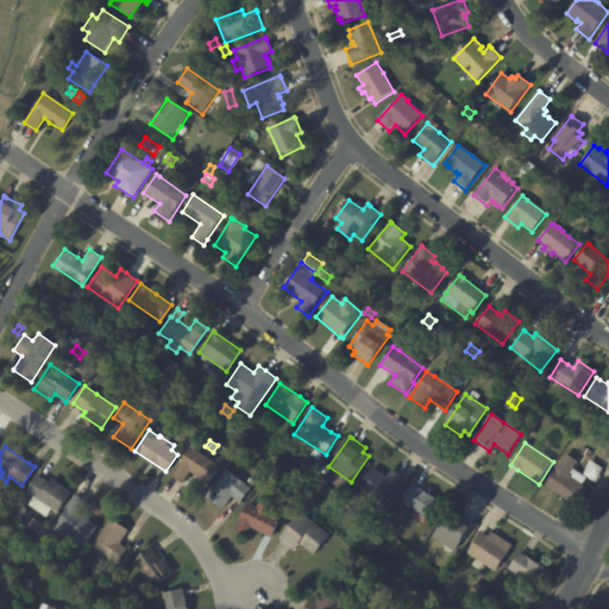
[(195,475),(189,471),(182,483),(170,475),(189,446),(219,465),(207,483),(195,475)]
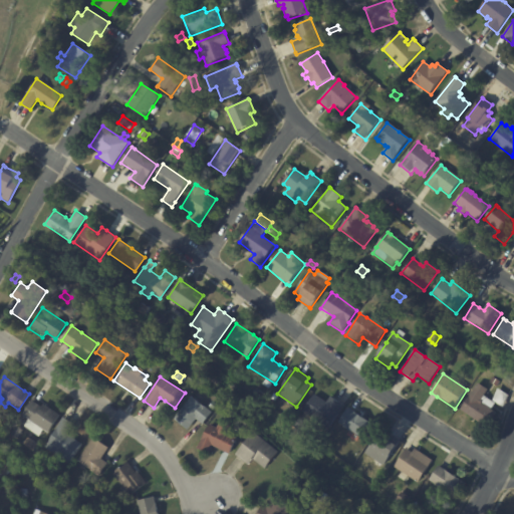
[(494,407),(491,410),(496,414),(486,428),(460,411),(478,383),(488,391),(484,397),(495,405),(494,407)]
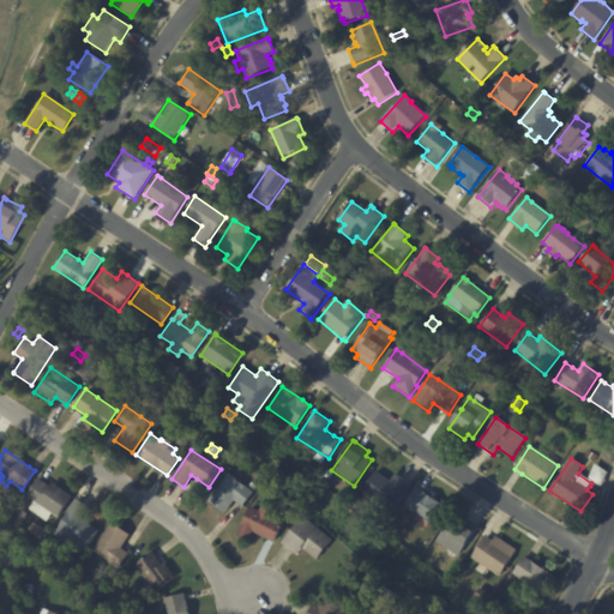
[(607,474),(601,488),(588,480),(594,464),(607,474)]
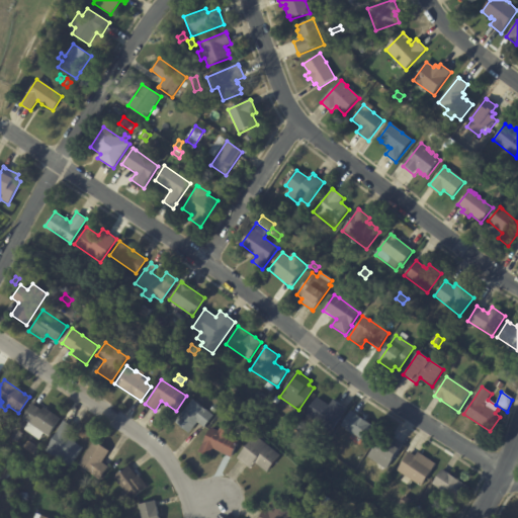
[(134,397),(141,402),(135,412),(126,407),(133,397),(134,397)]
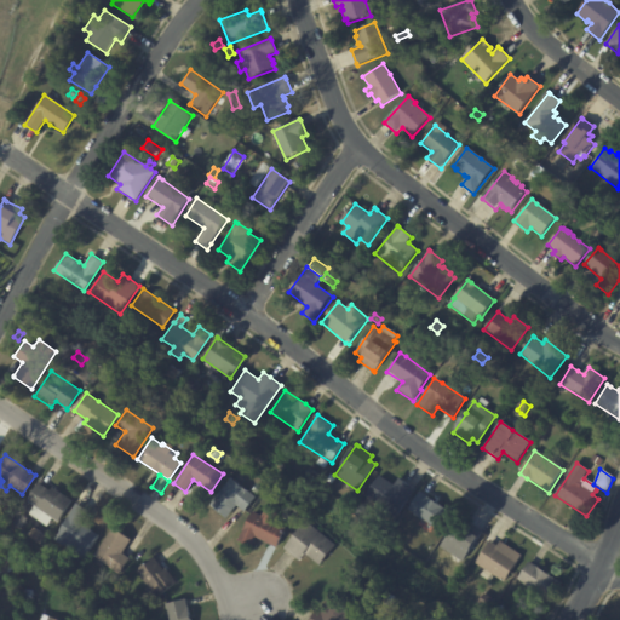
[(405,482),(417,489),(411,498),(409,498),(397,517),(366,497),(379,475),(394,484),(399,477),(405,482)]
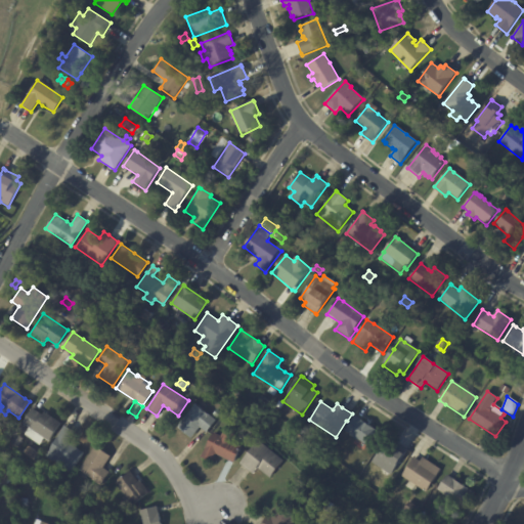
[(197,405),(215,420),(206,432),(200,427),(190,438),(176,427),(194,403),(197,405)]
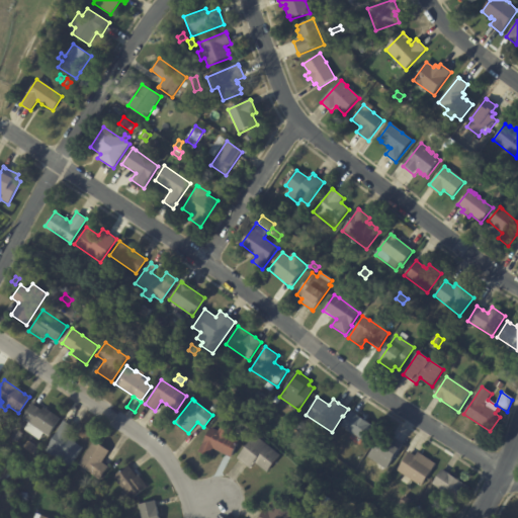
[(33,405),(40,410),(42,407),(60,418),(48,436),(42,432),(37,439),(23,429),(27,422),(21,418),(31,403),(33,405)]
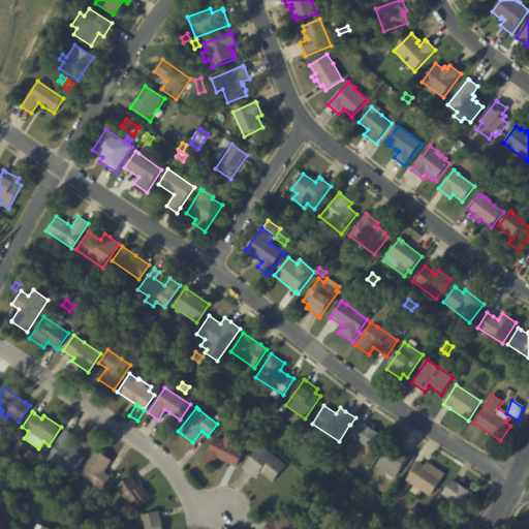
[(219,412),(223,416),(219,421),(215,417),(219,412)]
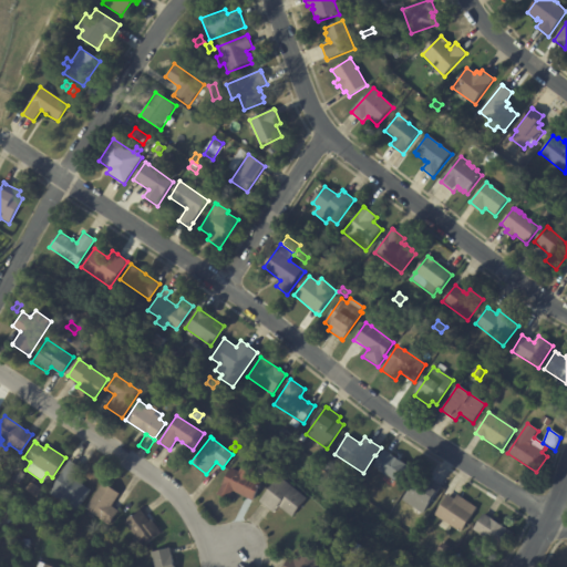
[(310,452),(315,447),(320,451),(316,456),(310,452)]
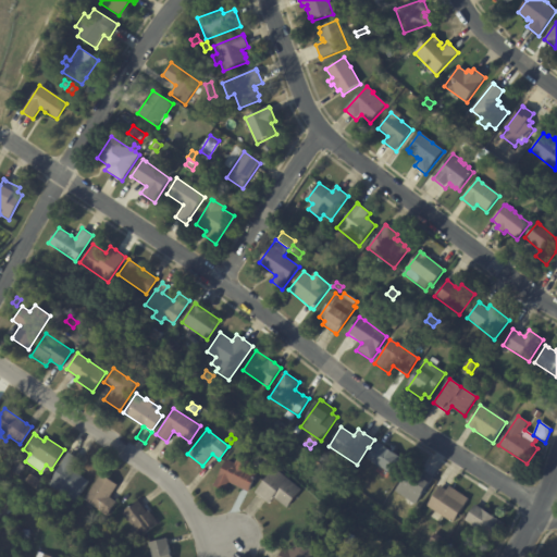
[(379,442),(405,460),(395,475),(367,457),(378,442),(379,442)]
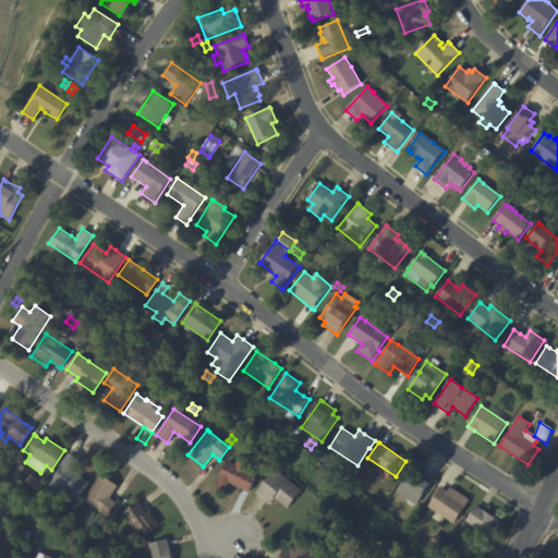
[(80,460),(80,461),(73,472),(88,482),(75,502),(47,485),(68,453),(80,460)]
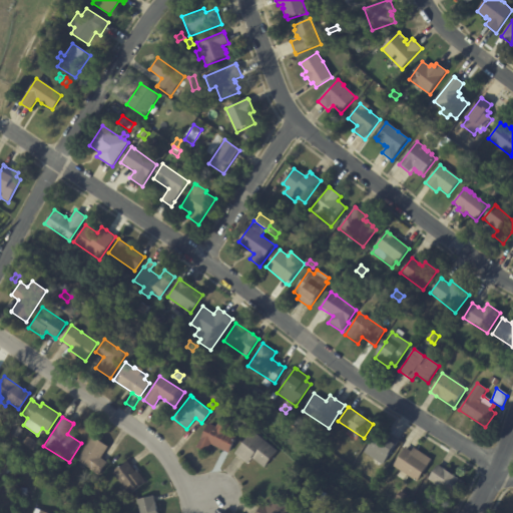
[(227,452),(211,444),(207,452),(196,447),(208,422),(216,426),(219,419),(230,425),(227,432),(236,436),(228,452),(227,452)]
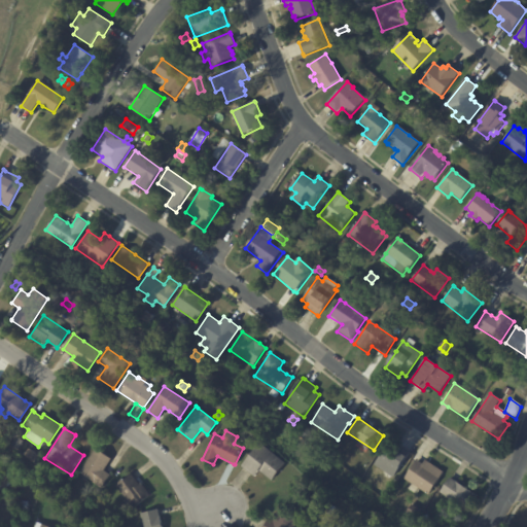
[(242,433),(248,436),(245,443),(239,440),(242,433)]
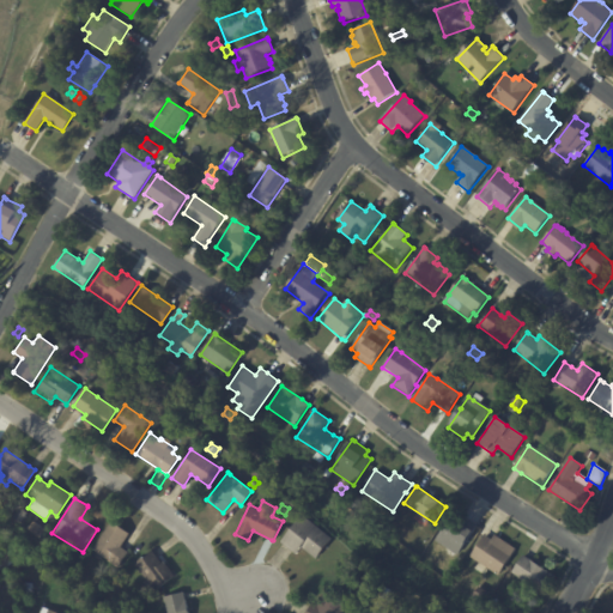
[(26,514),(19,523),(12,519),(19,509),(26,514)]
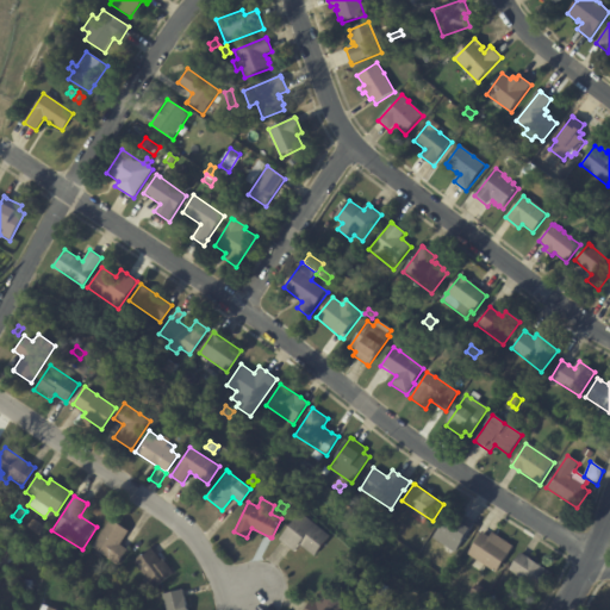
[(466,516),(475,522),(455,553),(433,537),(450,510),(455,514),(458,510),(466,516)]
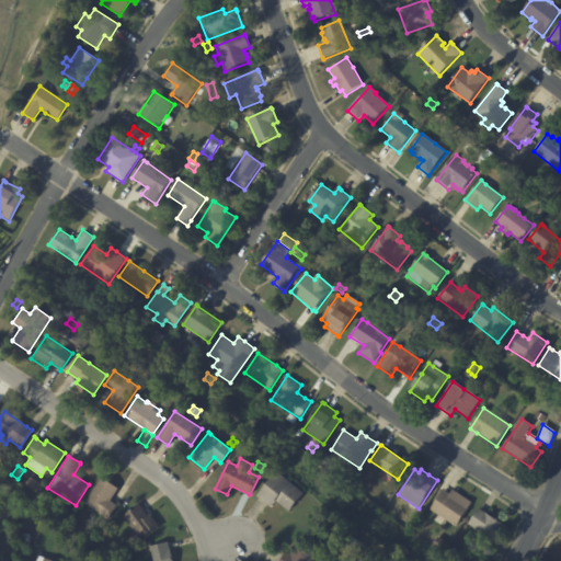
[(267,504),(256,496),(276,471),(302,492),(288,511),(275,501),(271,506),(267,504)]
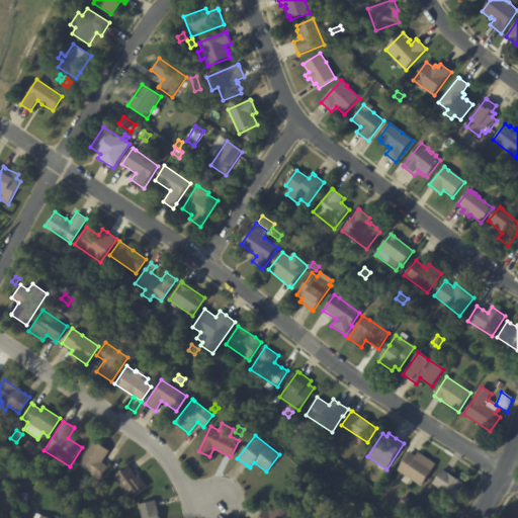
[(109,451),(101,461),(108,466),(98,480),(77,464),(94,440),(109,451)]
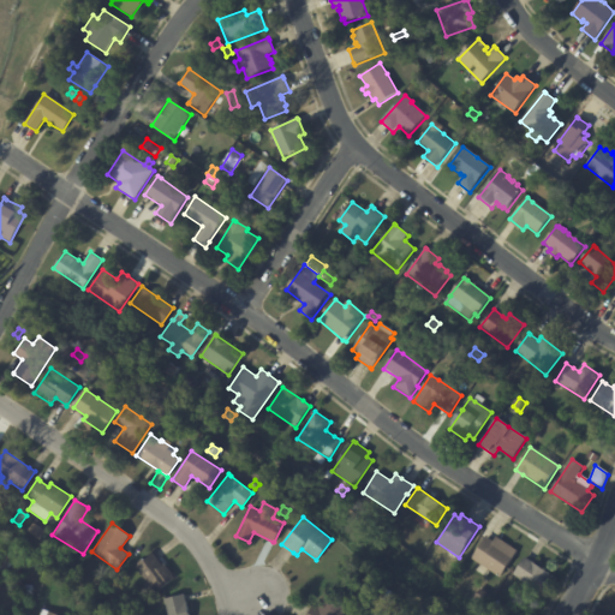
[(496,537),(518,550),(500,578),(472,559),(487,536),(494,541),(496,536),(496,537)]
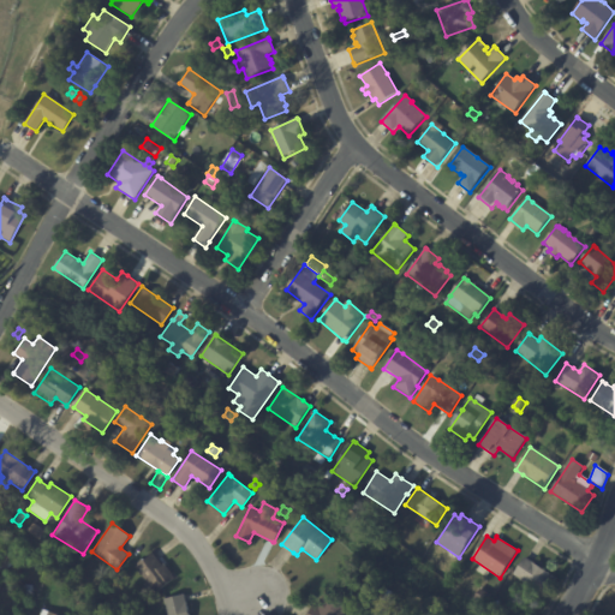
[(0,572),(0,556),(5,550),(16,559),(4,575),(0,572)]
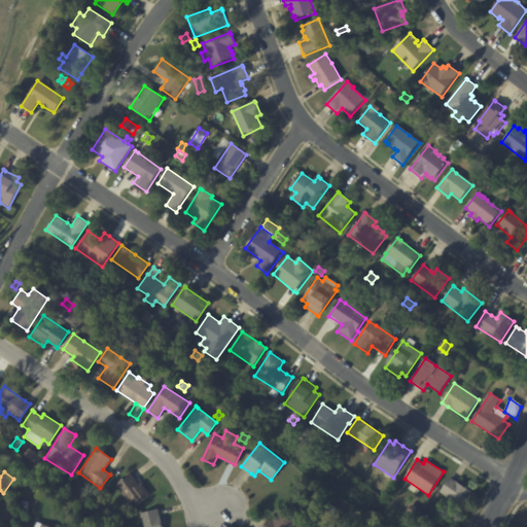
[(369,481),(367,472),(377,471),(378,480),(369,481)]
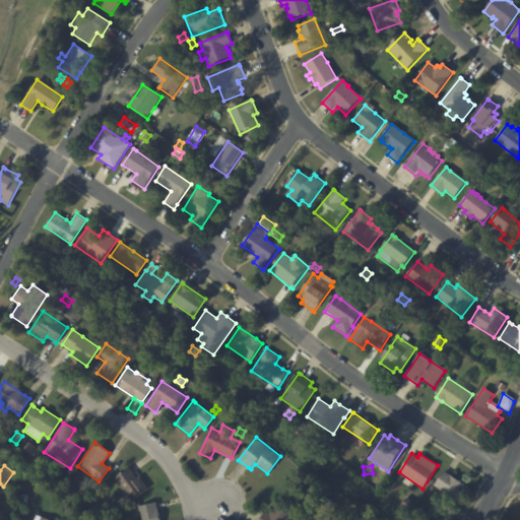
[(129,467),(136,477),(138,475),(148,489),(131,501),(114,478),(128,466),(129,467)]
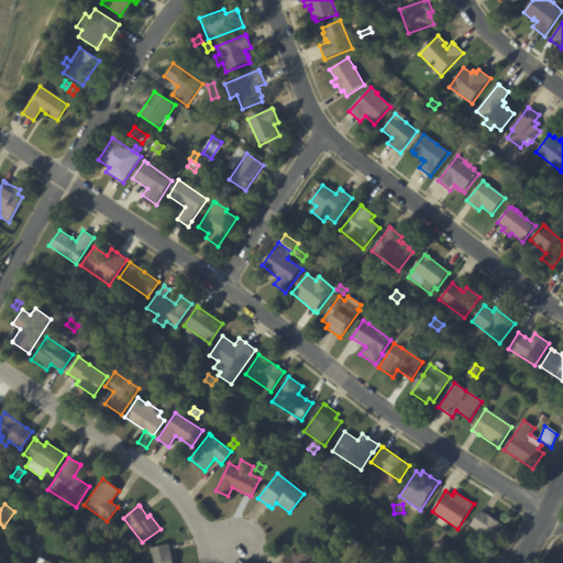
[(482,510),(509,529),(499,545),(476,530),(471,526),(481,509),(482,510)]
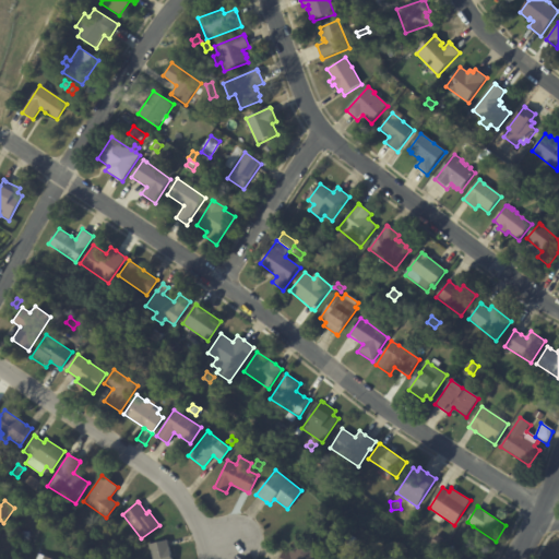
[(424,533),(427,527),(432,531),(429,536),(424,533)]
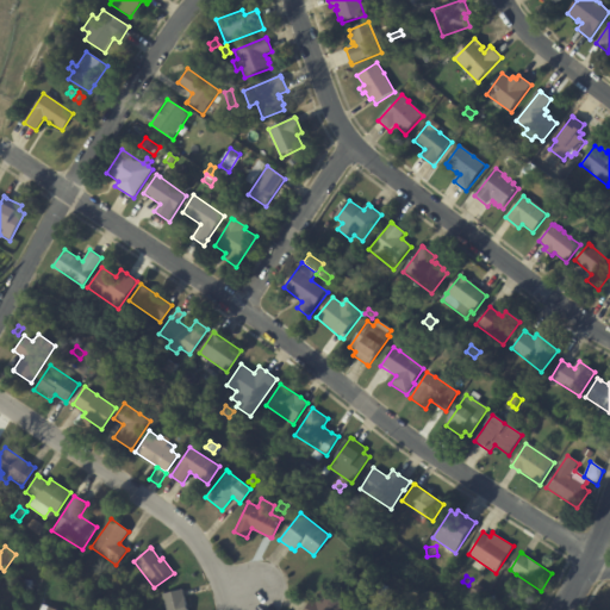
[(383,584),(388,587),(383,597),(377,593),(383,584)]
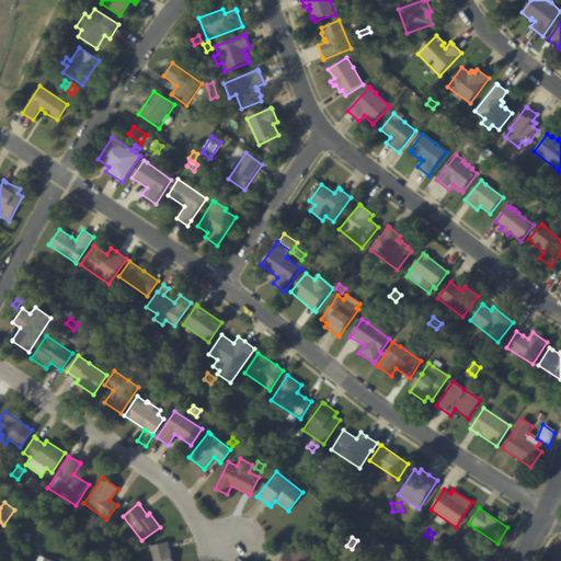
[(438,537),(445,542),(439,549),(433,545),(438,537)]
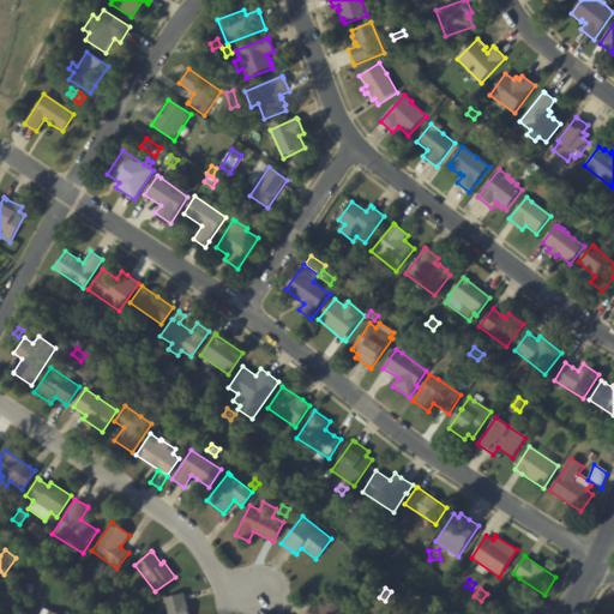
[(307,613),(313,603),(318,606),(325,591),(349,605),(343,613),(307,613)]
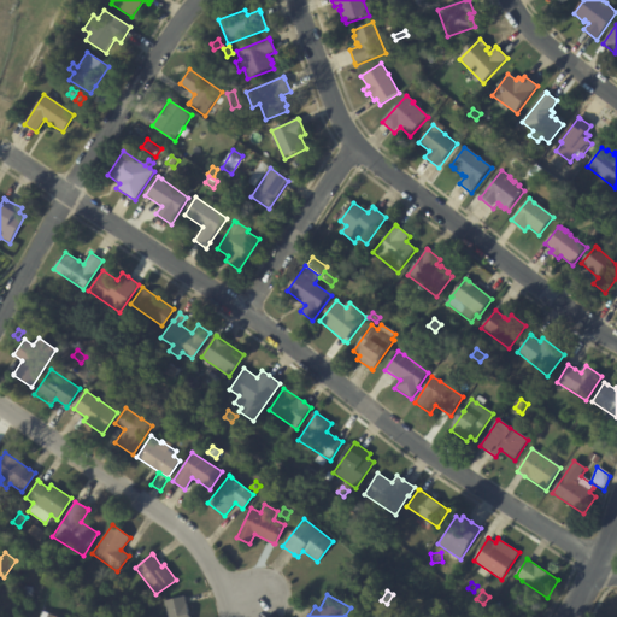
[(187,604),(189,616),(168,616),(164,600),(184,595),(187,604)]
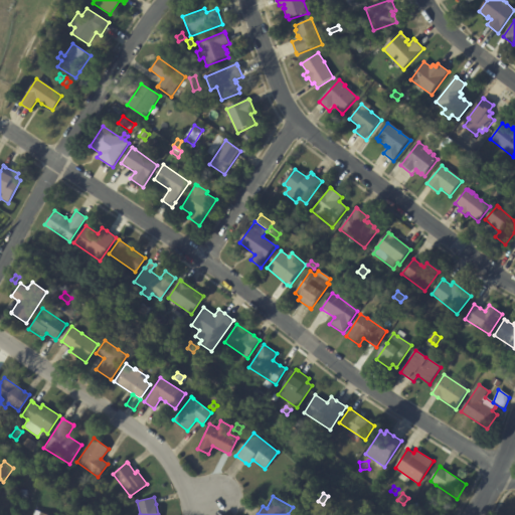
[(314,509),(317,502),(322,505),(319,512),(314,509)]
